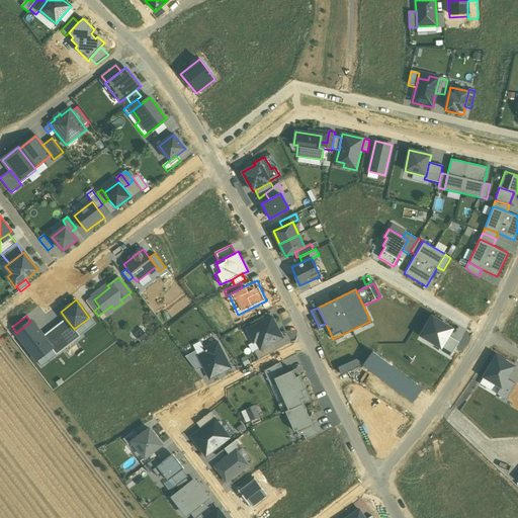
[(420,334),(440,347),(451,329),(431,316),(420,334)]
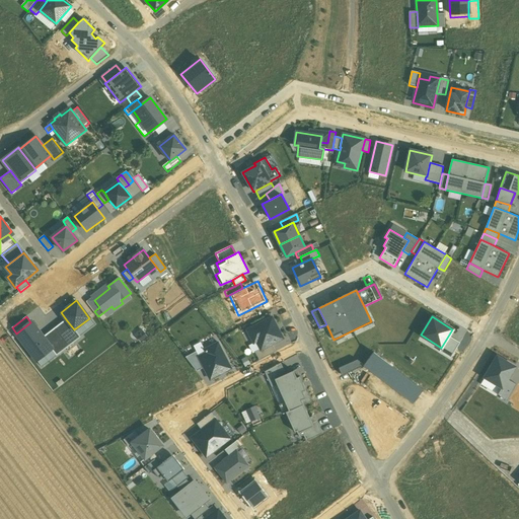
[(283,339),(272,317),(247,330),(254,343),(256,342),(261,350),(272,345),(283,339)]
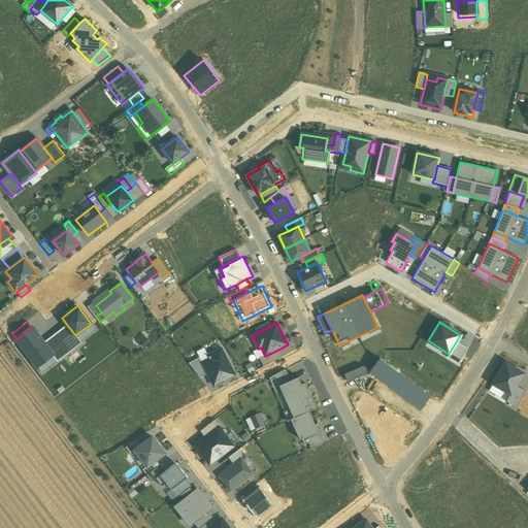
[(75,335),(67,325),(56,333),(70,352),(81,343),(75,335)]
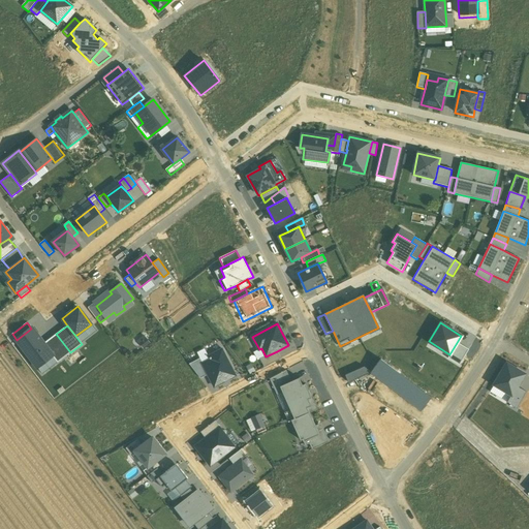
[(37,367),(53,355),(43,343),(31,329),(17,340),(37,367)]
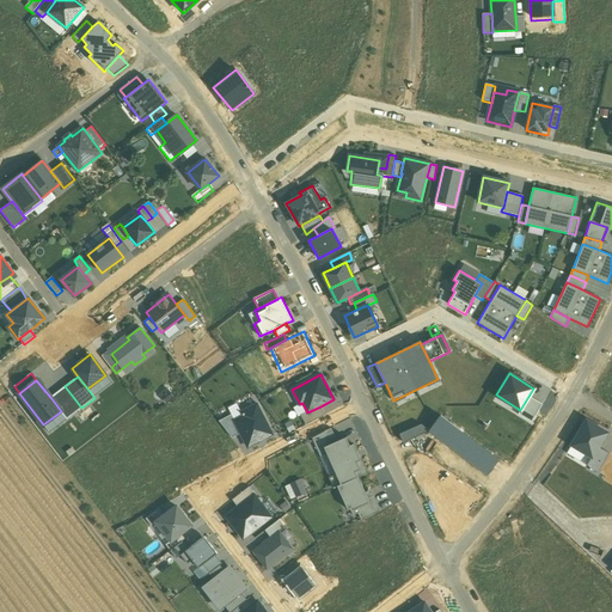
[(81,408),(65,386),(50,397),(61,411),(67,420),(81,408)]
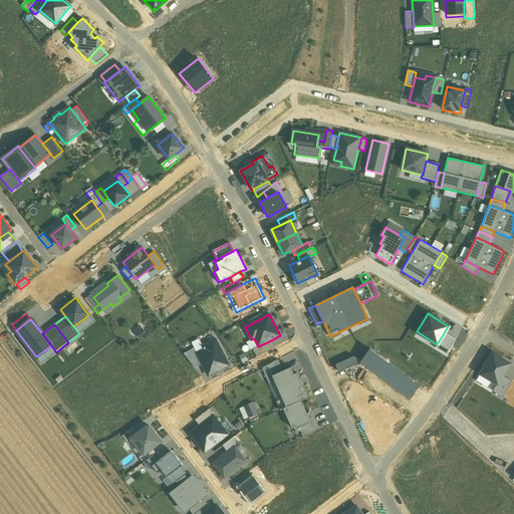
[(134,331),(140,338),(147,333),(141,326),(134,331)]
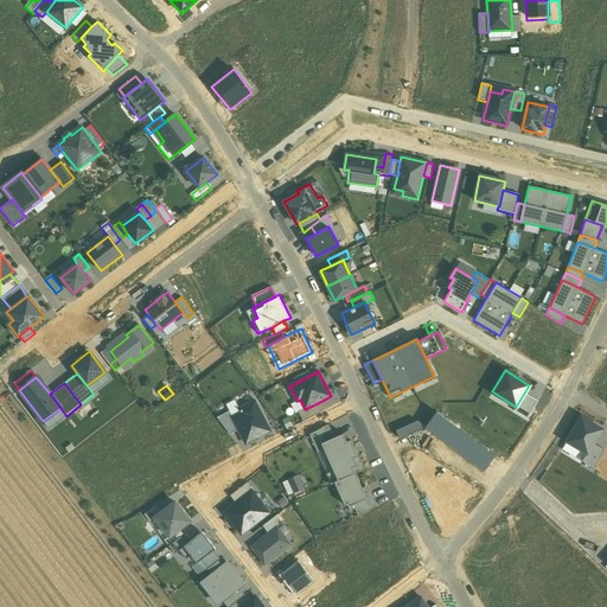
[(513,411),(526,419),(537,401),(525,393),(513,411)]
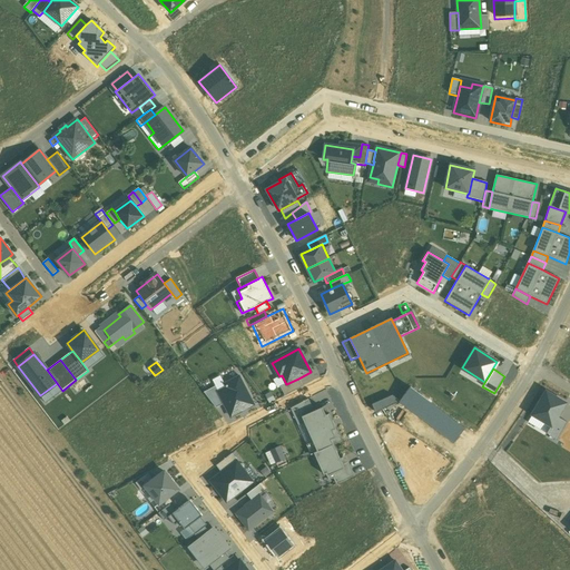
[(254,405),(238,374),(220,383),(223,386),(217,390),(224,403),(231,416),(254,405)]
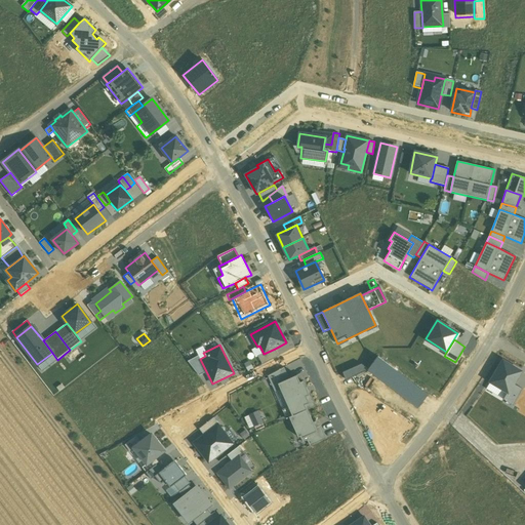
[(279,356),(275,349),(264,354),(258,357),(263,364),(279,356)]
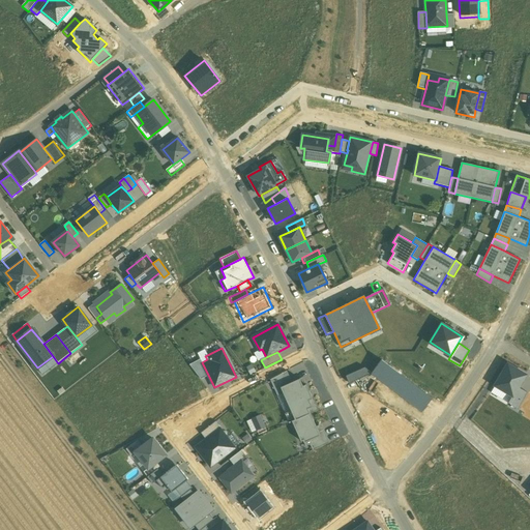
[(201,379),(208,375),(202,362),(200,359),(190,364),(201,379)]
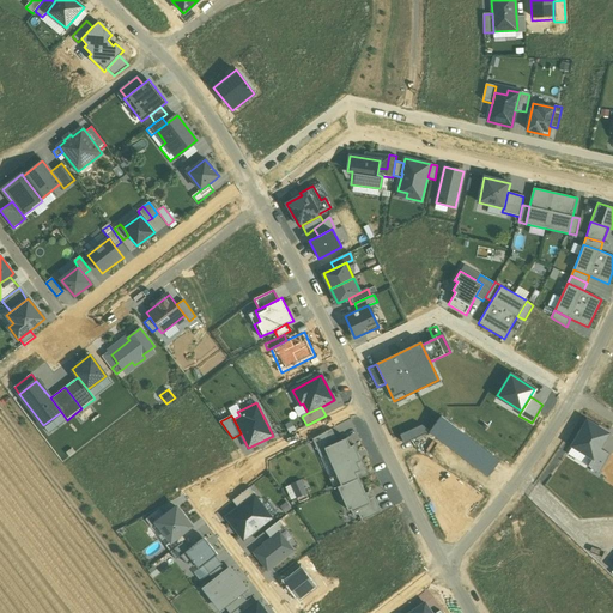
[(442,416),(429,432),(487,477),(499,459),(442,416)]
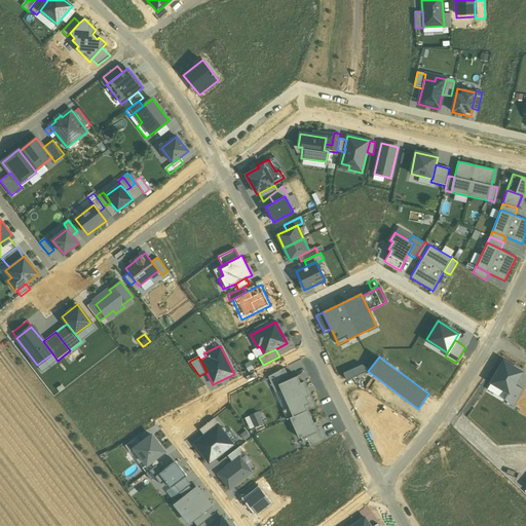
[(522,373),(504,362),(491,382),(510,393),(514,385),(522,373)]
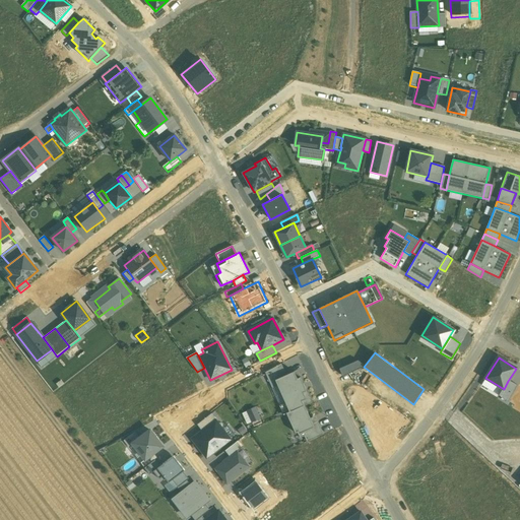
[(339,370),(342,376),(364,367),(358,362),(339,370)]
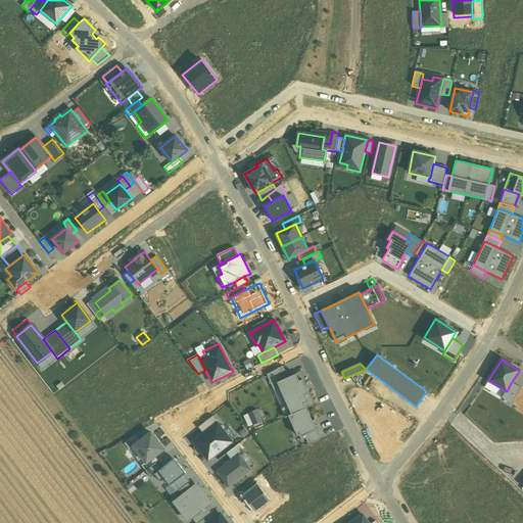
[(277,382),(288,377),(283,366),(267,375),(274,390),(280,388),(277,382)]
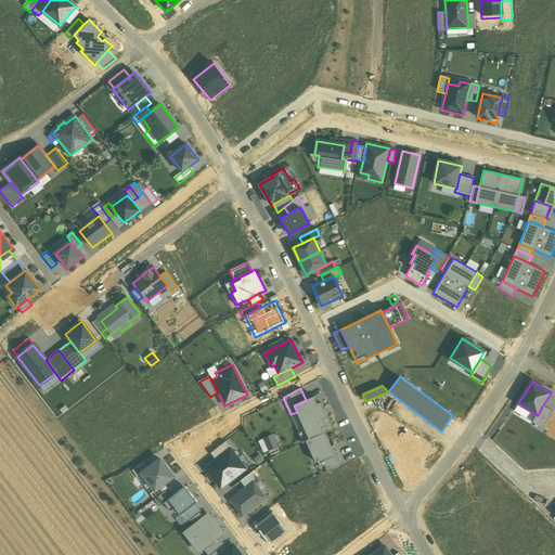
[(333,429),(321,402),(318,404),(313,397),(306,400),(294,405),(297,412),(310,440),(324,433),(333,429)]
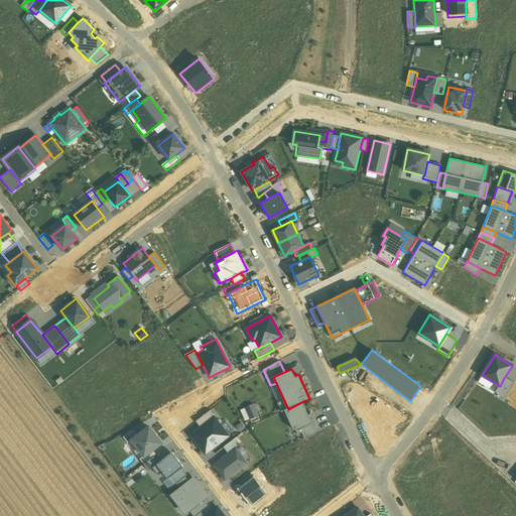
[(512,383),(504,378),(500,386),(496,391),(504,396),(512,383)]
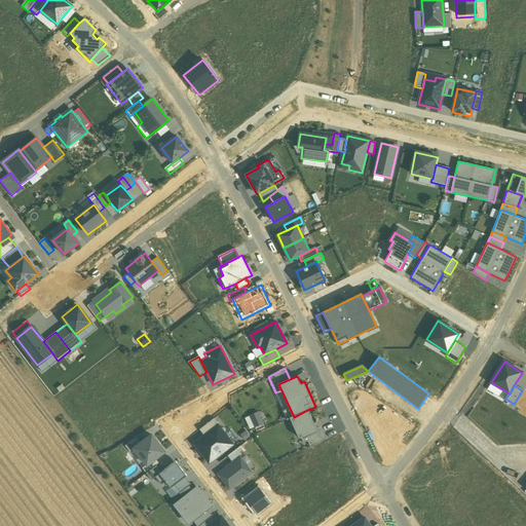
[(313,423),(307,410),(294,417),(290,418),(299,438),(301,437),(302,440),(302,439),(317,431),(313,423)]
